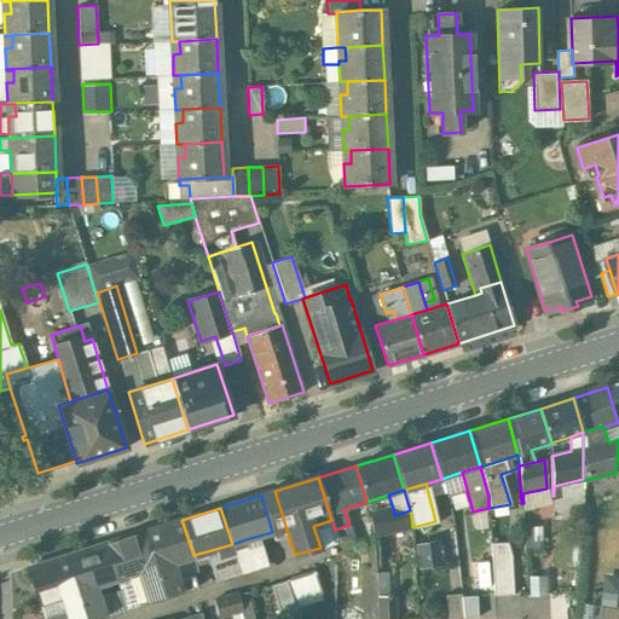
[(393,508),(369,513),(374,536),(412,527),(411,516),(410,510),(394,515),(393,508)]
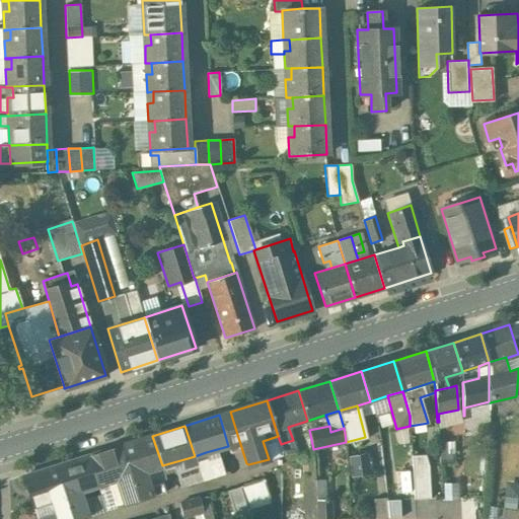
[(152,436),(120,446),(130,476),(144,471),(144,472),(162,466),(162,465),(152,436)]
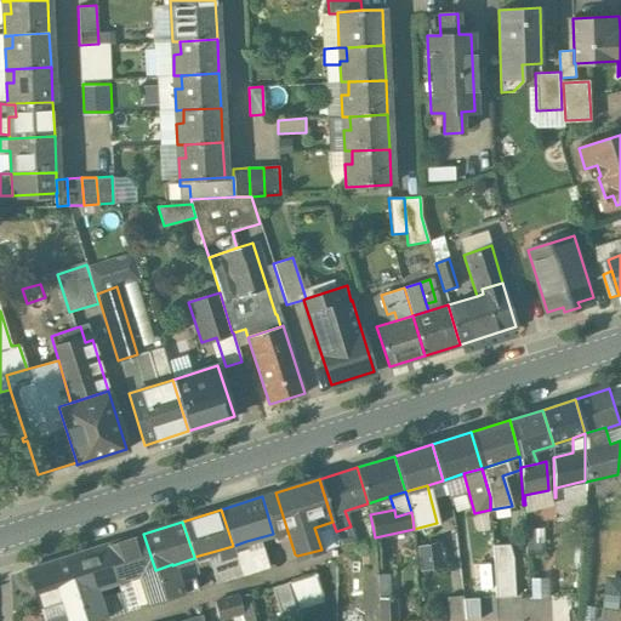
[(332,522),(314,528),(322,550),(337,545),(337,535),(336,531),(332,522)]
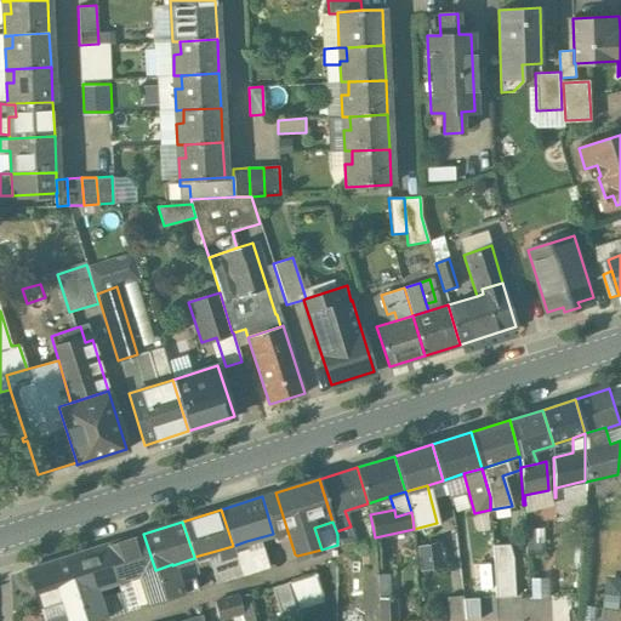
[(351,527),(336,531),(337,535),(341,545),(355,541),(351,527)]
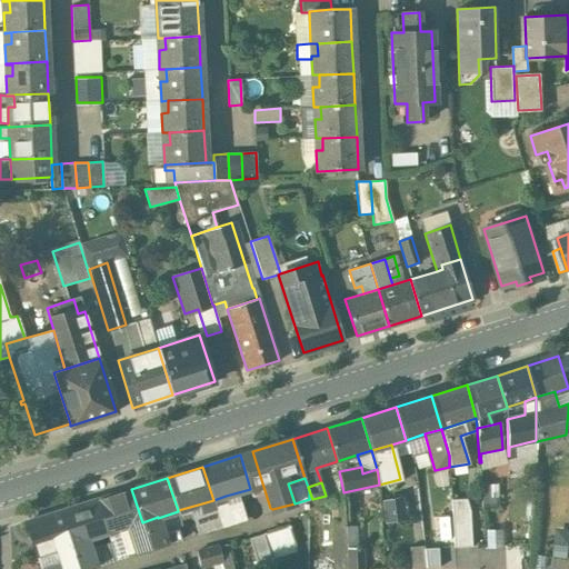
[(497,483),(481,485),(482,509),(499,508),(497,483)]
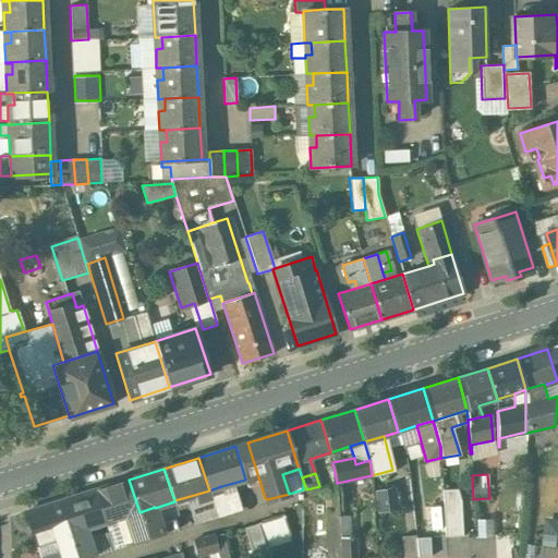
[(129,480),(95,490),(106,522),(124,517),(140,512),(129,480)]
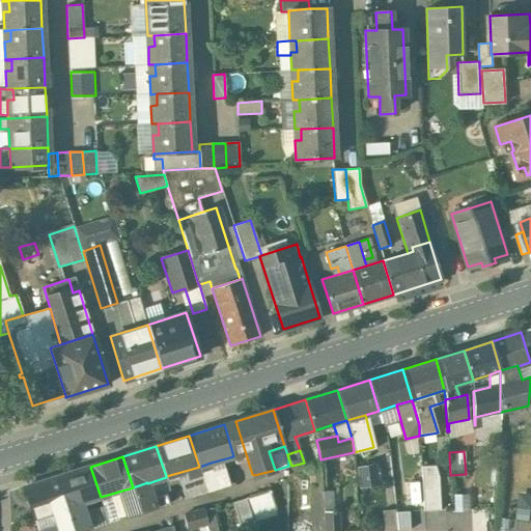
[(211,463),(199,467),(204,483),(218,479),(215,469),(213,470),(211,463)]
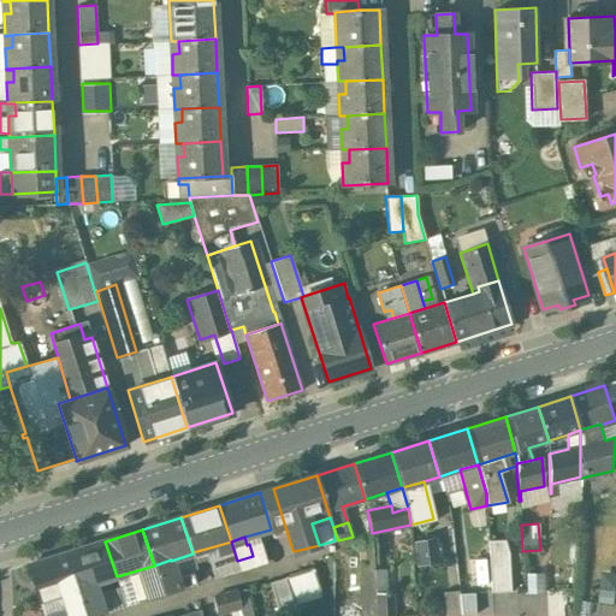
[(433,538),(415,542),(418,566),(437,562),(433,538)]
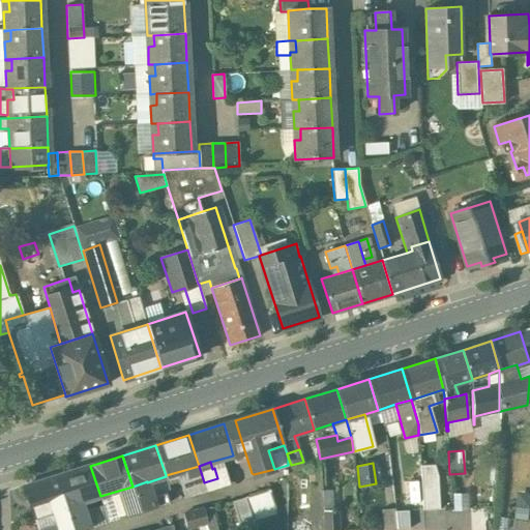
[(438,476),(422,477),(421,465),(420,465),(422,510),(439,509),(438,476)]
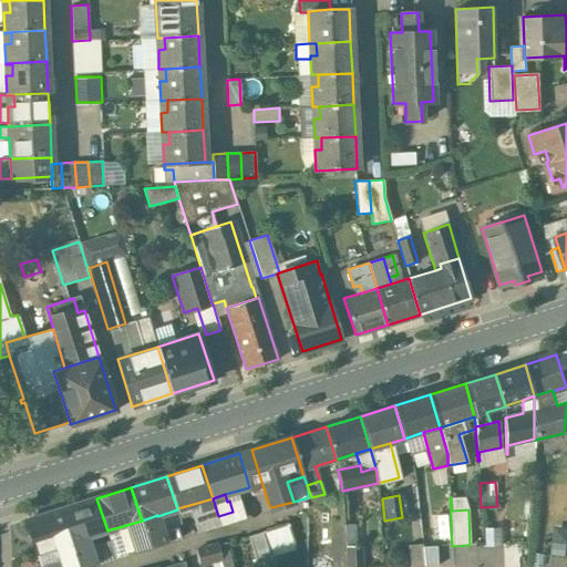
[(96,498),(61,509),(72,542),(88,537),(106,532),(107,531),(96,498)]
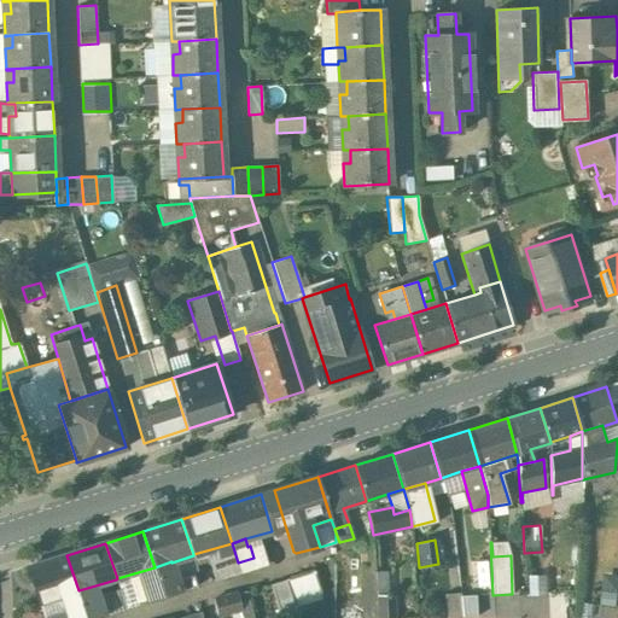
[(232,543),(215,548),(216,555),(221,567),(238,563),(232,543)]
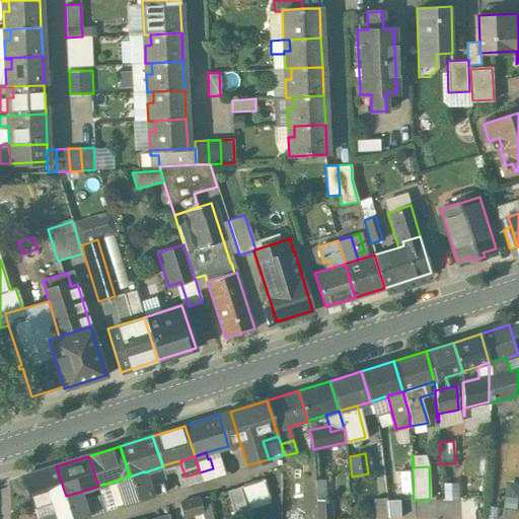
[(219,456),(210,458),(213,468),(200,472),(202,480),(225,473),(219,456)]
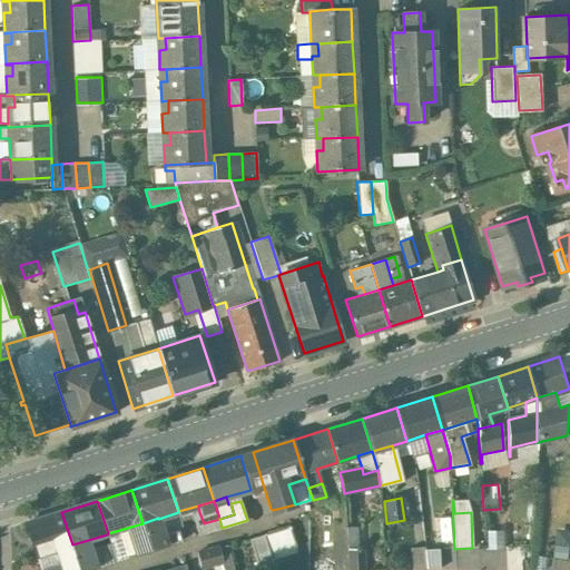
[(345,510),(316,516),(317,538),(333,536),(333,544),(346,542),(345,510)]
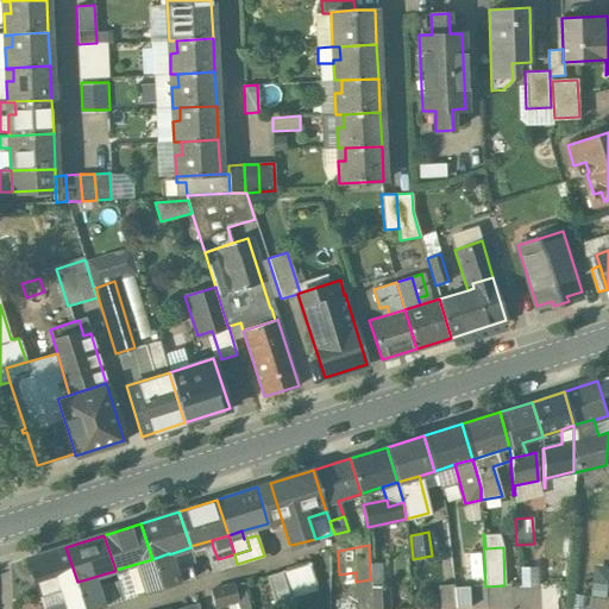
[(66,547),(26,559),(42,607),(60,602),(61,607),(66,606),(66,608),(85,608),(77,582),(66,547)]
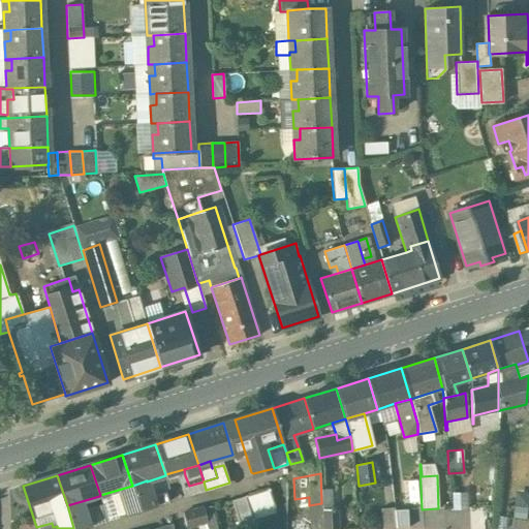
[(165,475),(147,481),(147,480),(132,486),(137,502),(137,501),(152,497),(152,496),(165,491),(169,489),(165,475)]
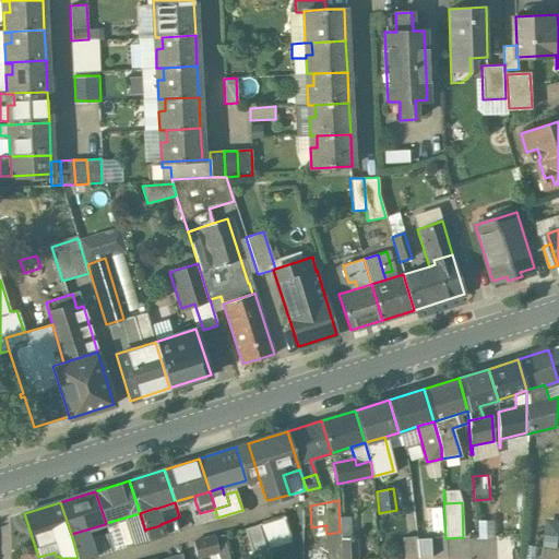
[(200,513),(195,502),(188,504),(194,525),(217,518),(215,509),(200,513)]
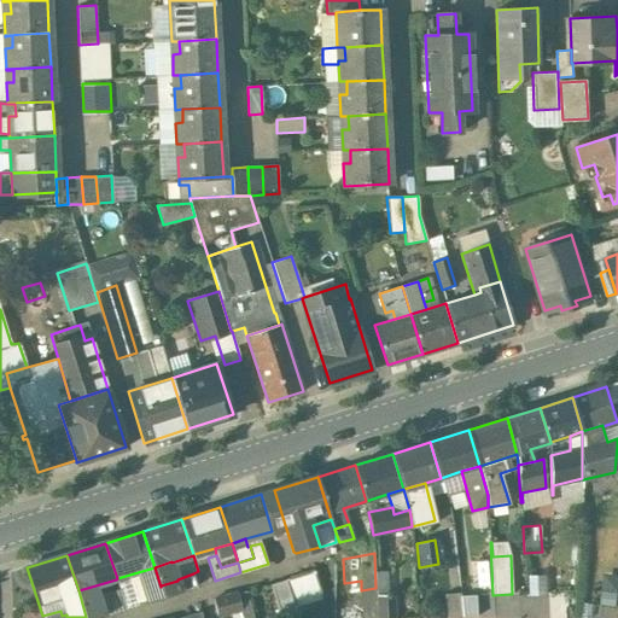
[(155,567),(138,572),(146,601),(164,596),(161,586),(161,587),(155,567)]
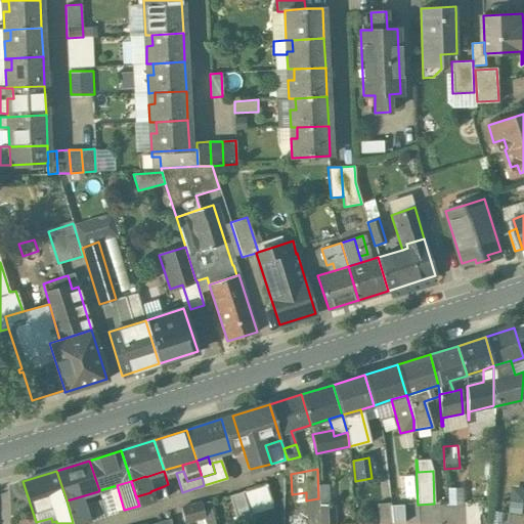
[(331,501),(330,482),(319,483),(320,503),(331,501)]
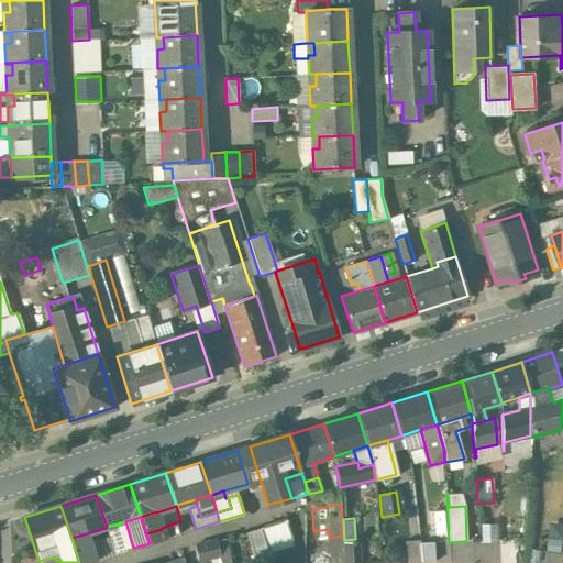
[(286,519),(261,528),(267,551),(294,542),(286,519)]
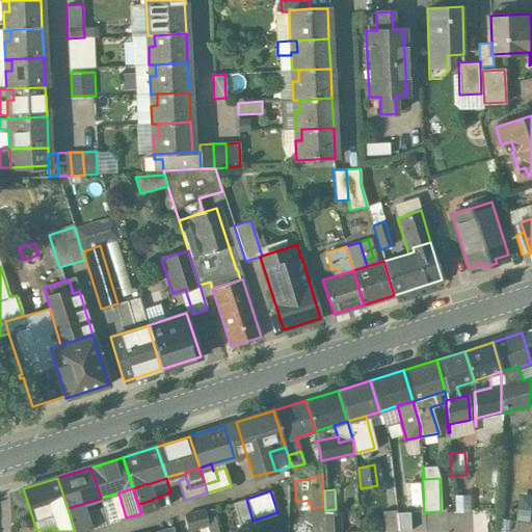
[(101,498),(100,499),(107,525),(117,521),(116,514),(124,511),(126,519),(141,513),(126,517),(118,493),(101,498)]
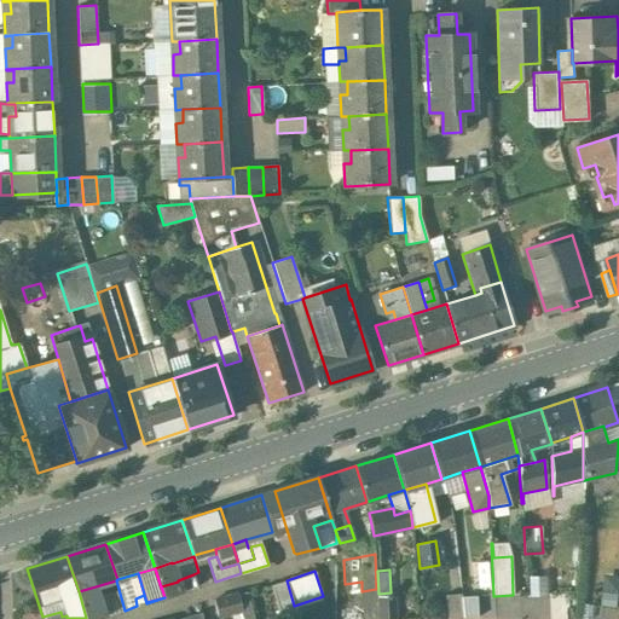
[(194,574),(178,580),(178,582),(161,586),(165,597),(197,586),(194,574)]
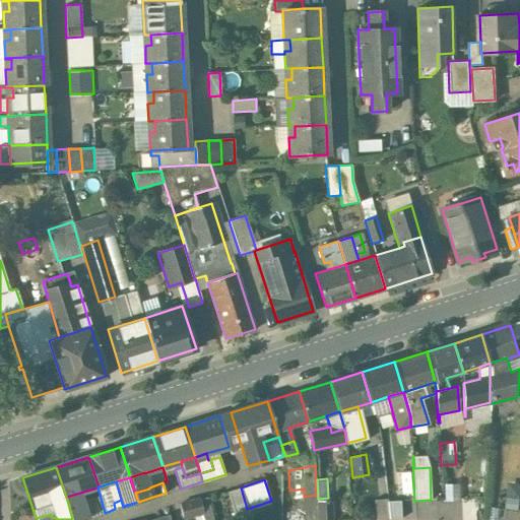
[(445,484),(446,499),(459,498),(458,483),(445,484)]
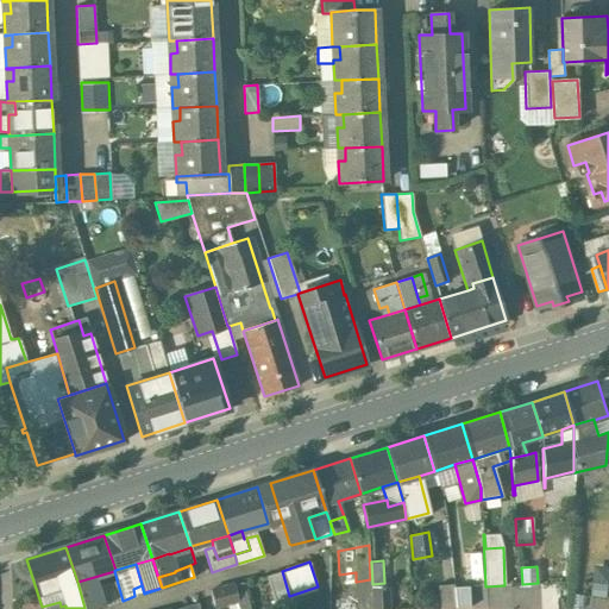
[(282,571),(265,576),(275,608),(276,608),(292,604),(289,596),(282,571)]
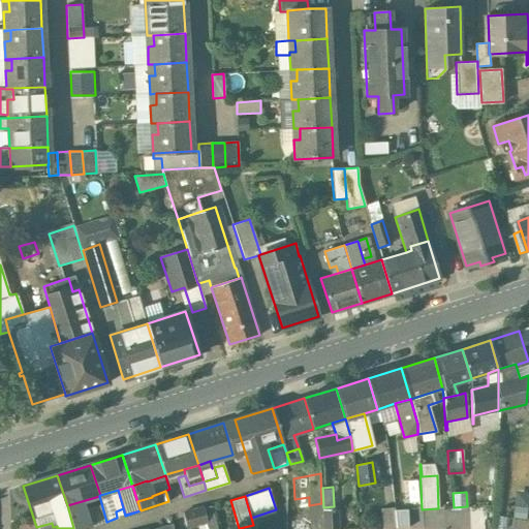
[(82,501),(67,505),(73,528),(80,528),(89,526),(86,517),(90,516),(89,511),(85,512),(82,501)]
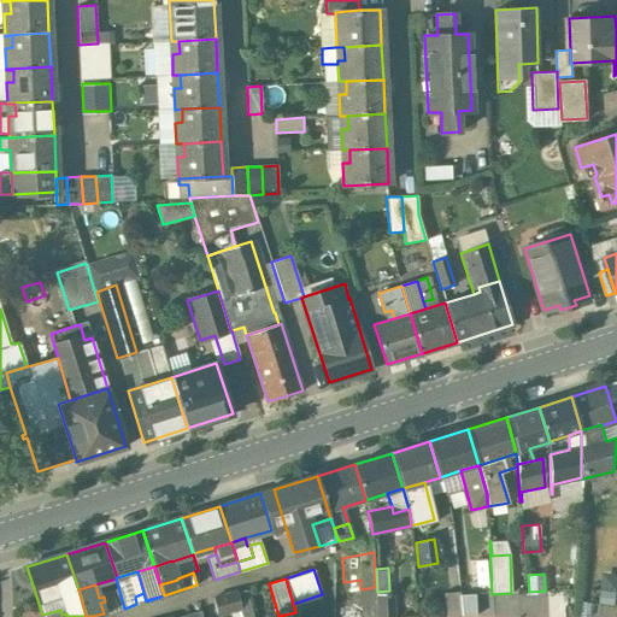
[(252,616),(245,589),(236,592),(240,607),(239,609),(240,616),(252,616)]
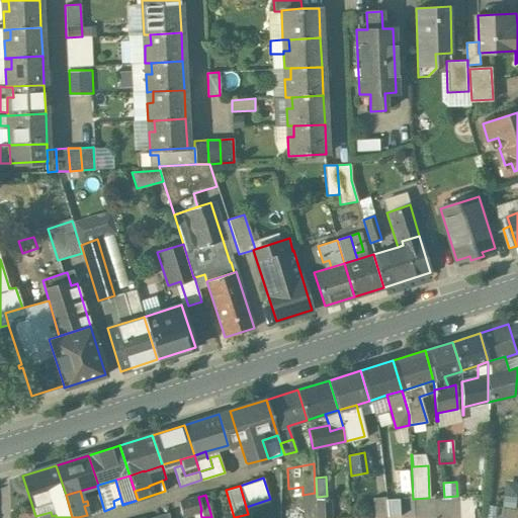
[(401,515),(400,496),(374,497),(375,516),(401,515)]
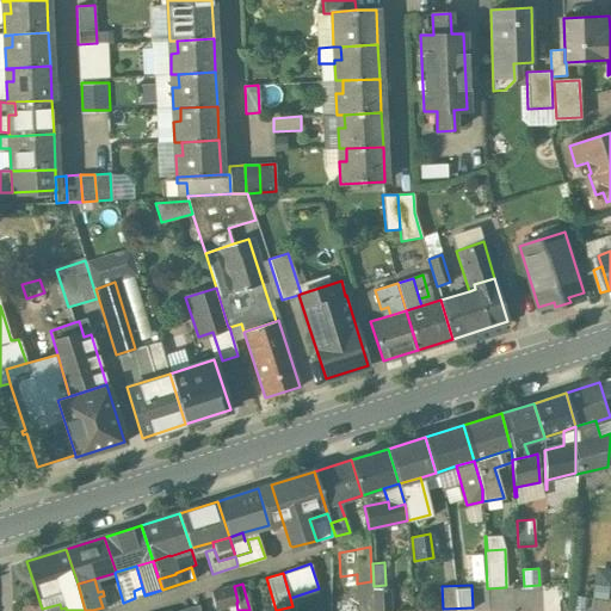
[(234,586),(210,592),(215,609),(236,603),(238,602),(234,586)]
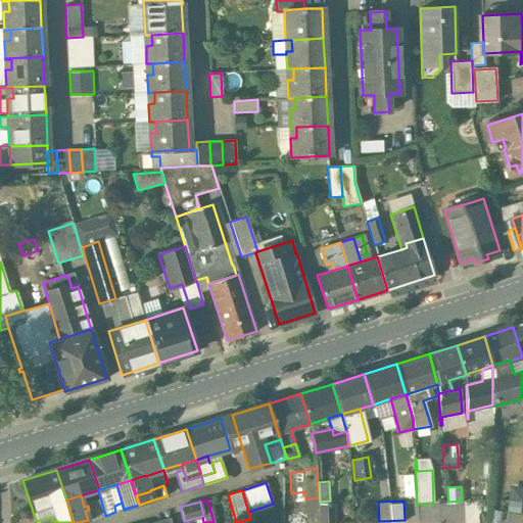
[(323,522),(337,522),(336,502),(316,503),(317,522),(323,522)]
